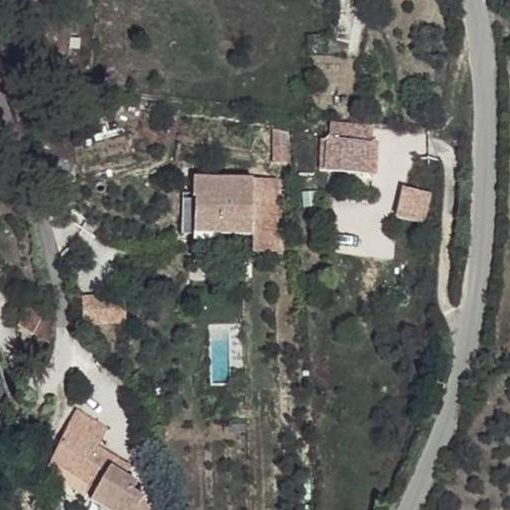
[(374,137),(346,135),(346,155),(373,156),(374,137)]
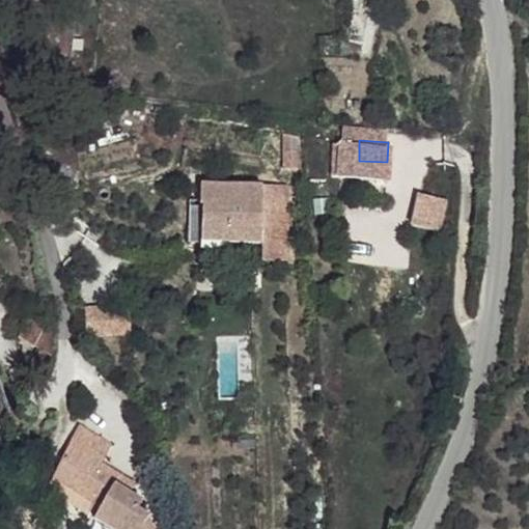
[(387,162),(359,161),(358,177),(387,178),(387,162)]
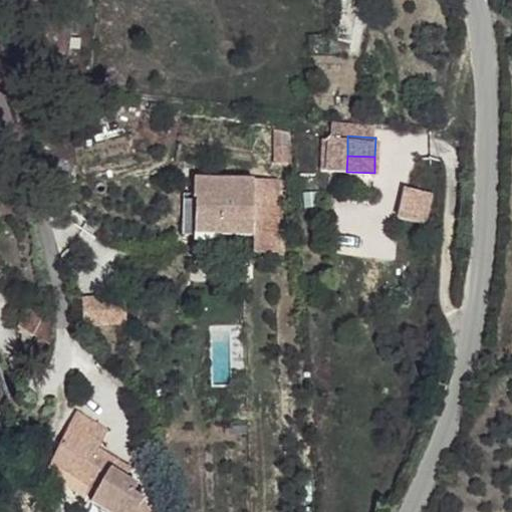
[(218,178),(193,177),(193,195),(196,195),(218,195),(218,178)]
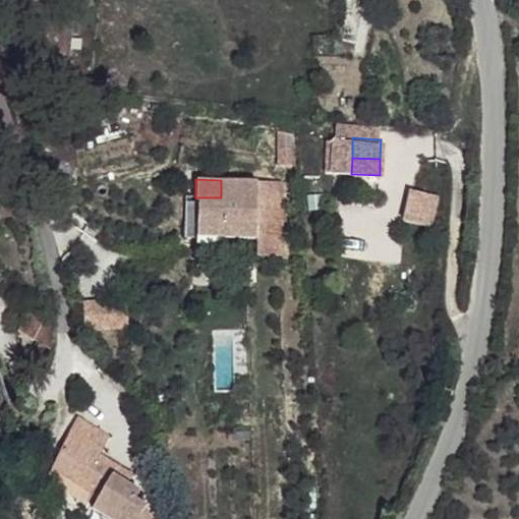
[(247,181),(221,180),(221,197),(198,197),(198,218),(210,220),(211,236),(254,237),(254,210),(242,209),(242,195),(247,196),(247,181)]
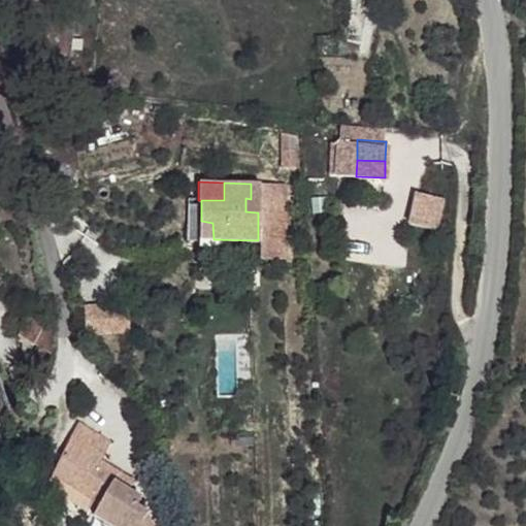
[(258,185),(251,184),(251,199),(245,198),(245,211),(258,212),(258,185)]
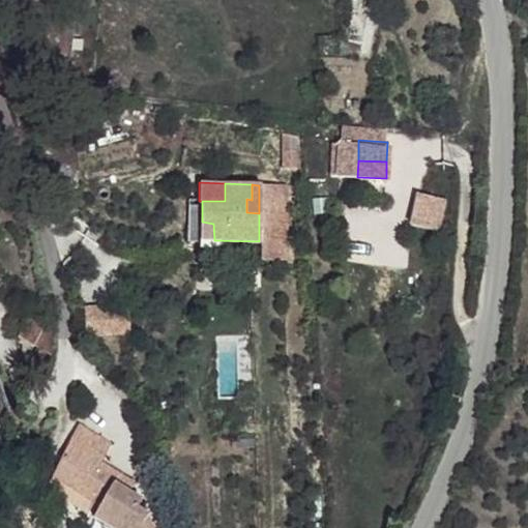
[(416,193),(412,226),(444,230),(448,197),(416,193)]
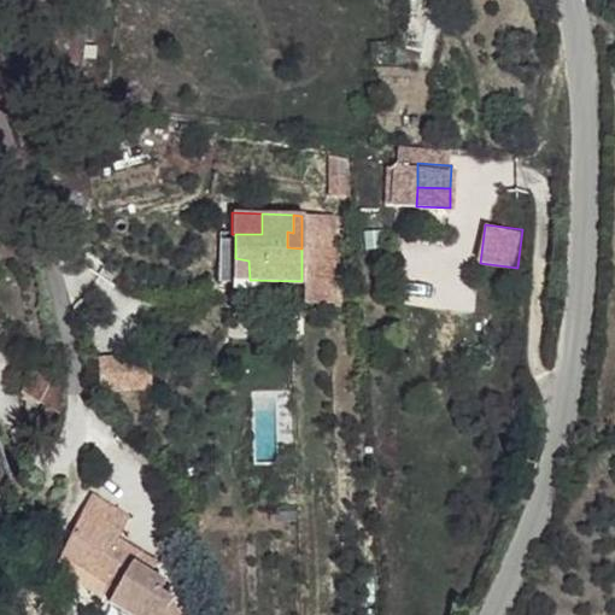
[(249,261),(235,258),(235,288),(259,288),(259,280),(250,280),(249,261)]
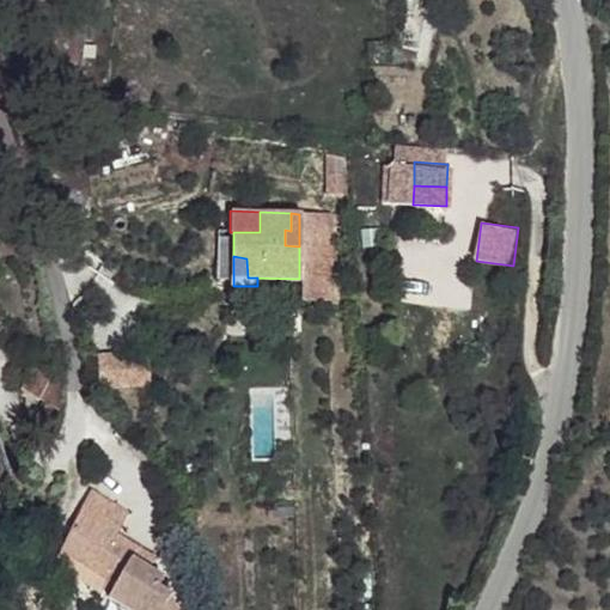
[(54,372),(37,403),(49,408),(55,410),(59,403),(59,374),(54,372)]
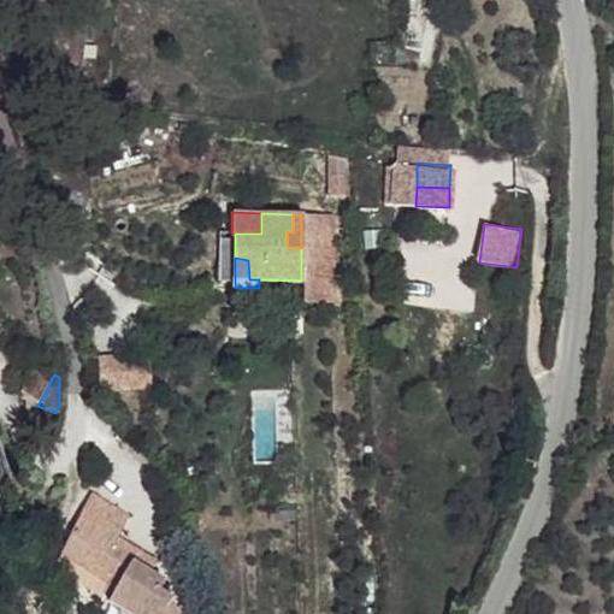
[(70,383),(59,377),(59,406),(70,383)]
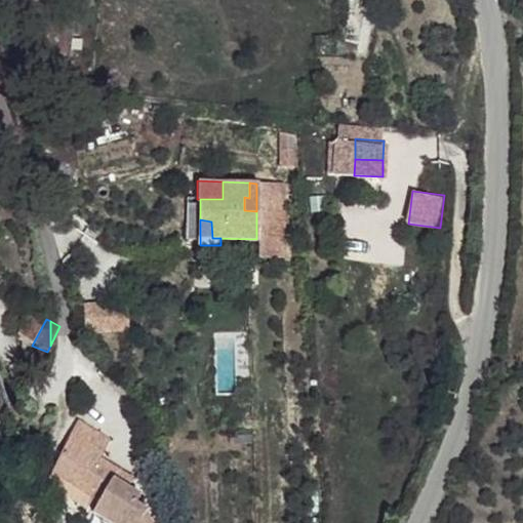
[(76,421),(51,471),(96,503),(118,515),(119,522),(134,522),(122,481),(94,468),(107,440),(76,421)]
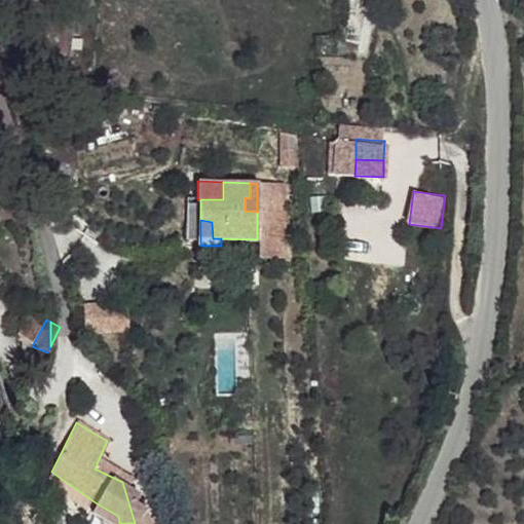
[(51,472),(46,483),(90,513),(97,503),(51,472)]
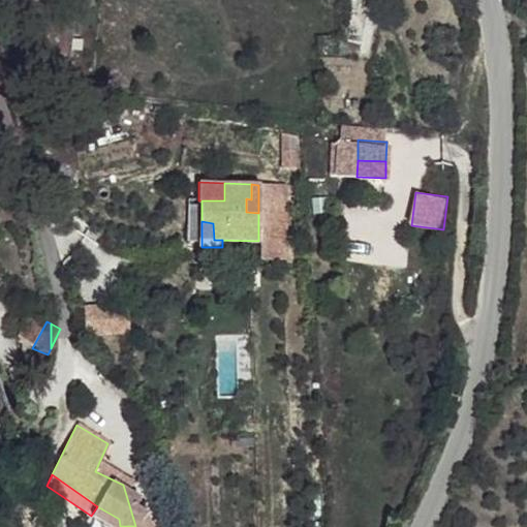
[(142,494),(123,485),(135,526),(151,526),(149,512),(137,504),(142,494)]
